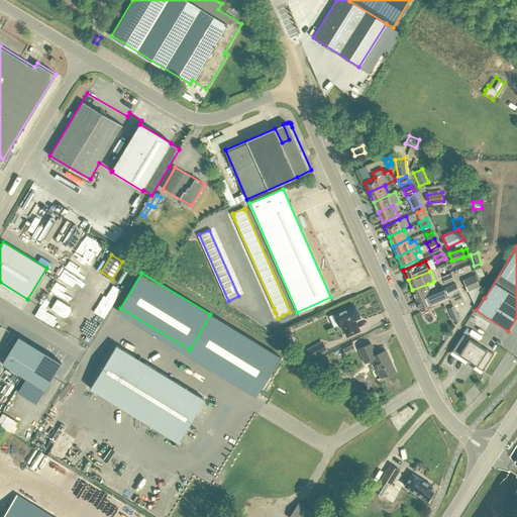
[(445,283),(454,280),(451,273),(442,276),(445,283)]
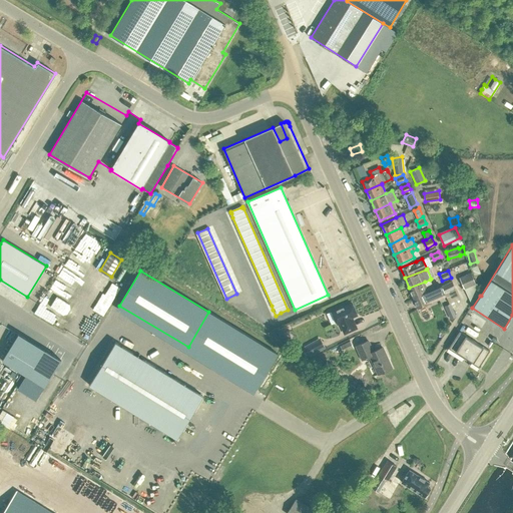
[(459,277),(464,289),(476,284),(471,272),(459,277)]
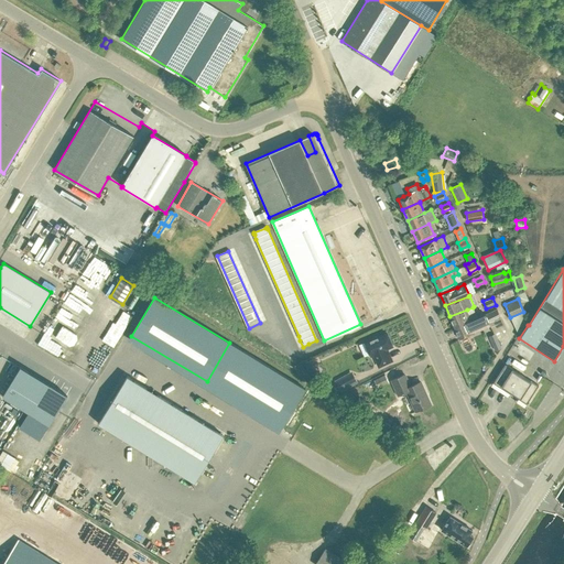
[(467,310),(449,316),(455,327),(472,321),(467,310)]
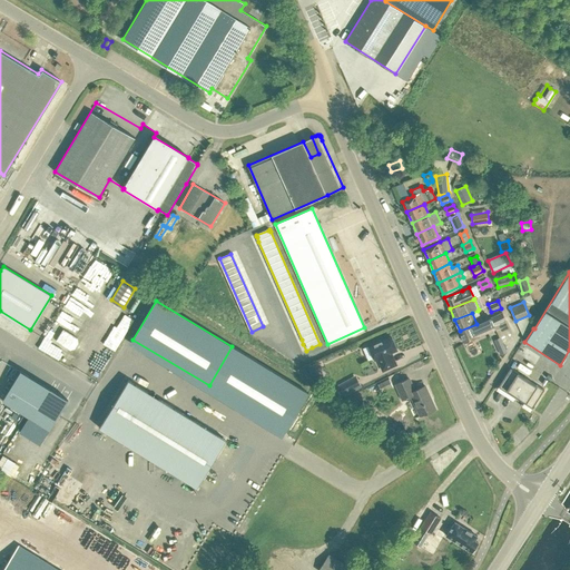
[(502,313),(491,317),(493,325),(505,320),(502,313)]
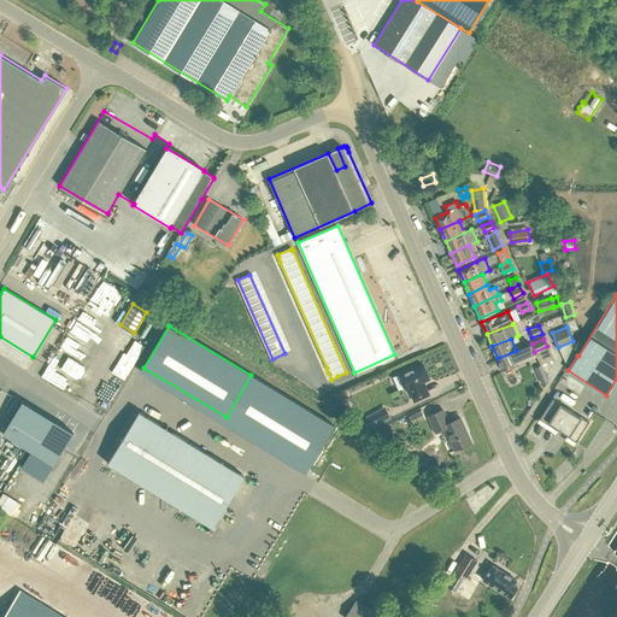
[(516,351),(498,358),(503,370),(519,363),(535,356),(530,345),(516,351)]
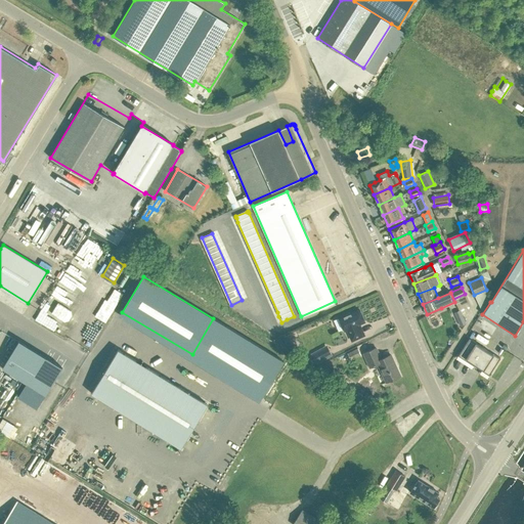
[(58,303),(51,313),(64,321),(69,320),(72,315),(71,310),(58,303)]
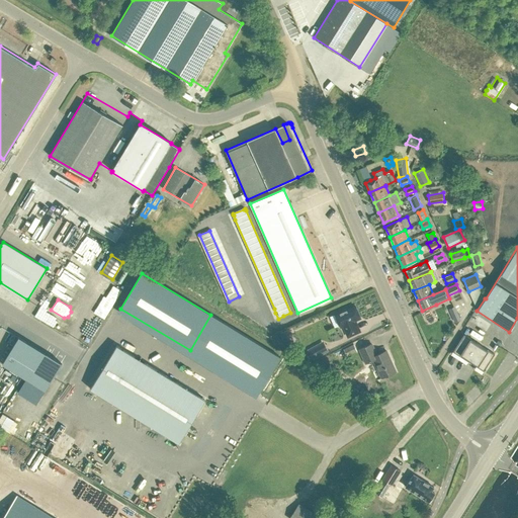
[(33,313),(50,324),(57,314),(39,303),(33,313)]
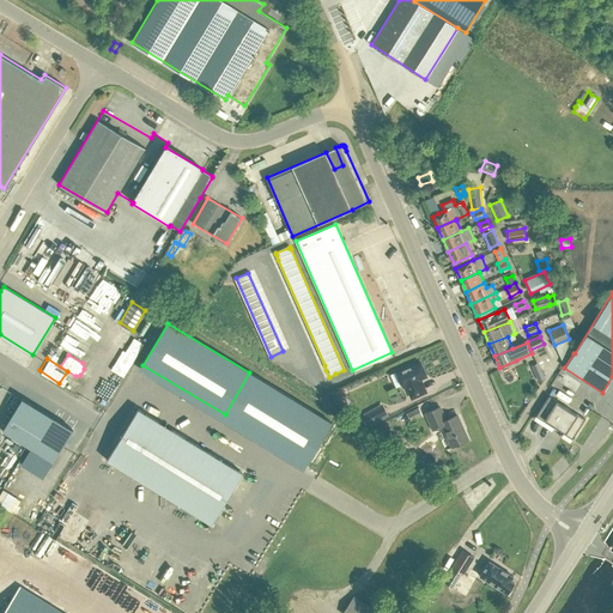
[(425,375),(419,362),(410,366),(408,364),(395,370),(402,386),(405,384),(411,398),(425,392),(419,378),(425,375)]
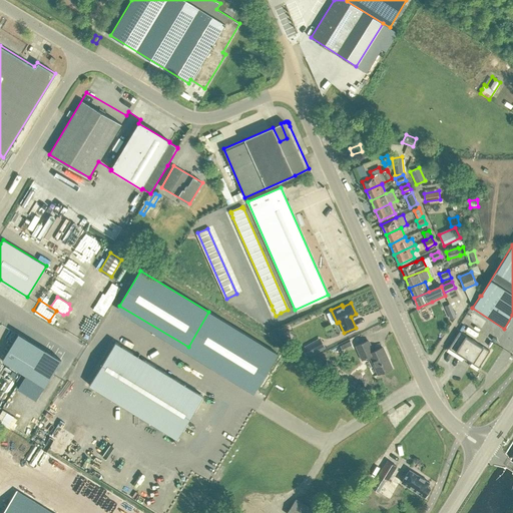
[(31,314),(34,309),(25,305),(23,310),(31,314)]
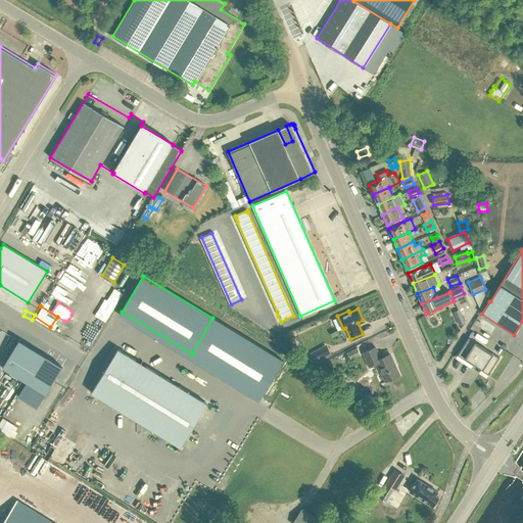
[(491,352),(476,342),(469,337),(458,354),(473,365),(473,364),(481,369),(480,370),(488,375),(500,358),(491,352)]
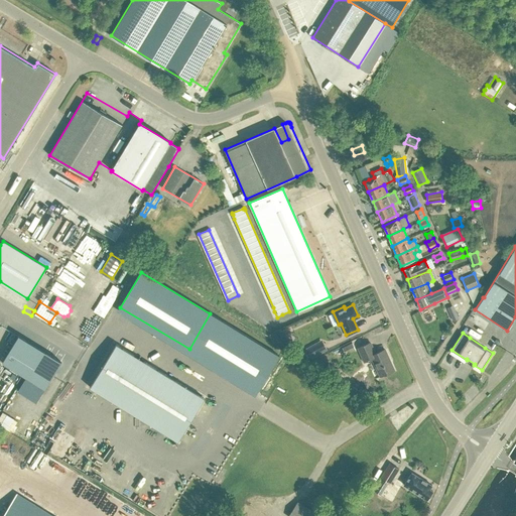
[(61,363),(19,337),(3,362),(45,389),(61,363)]
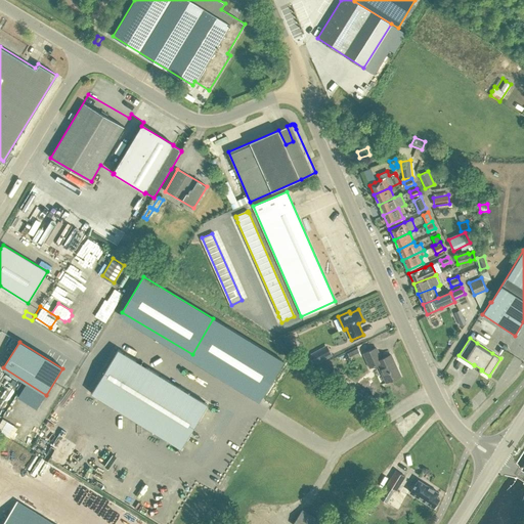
[(316,364),(333,355),(326,345),(310,353),(316,364)]
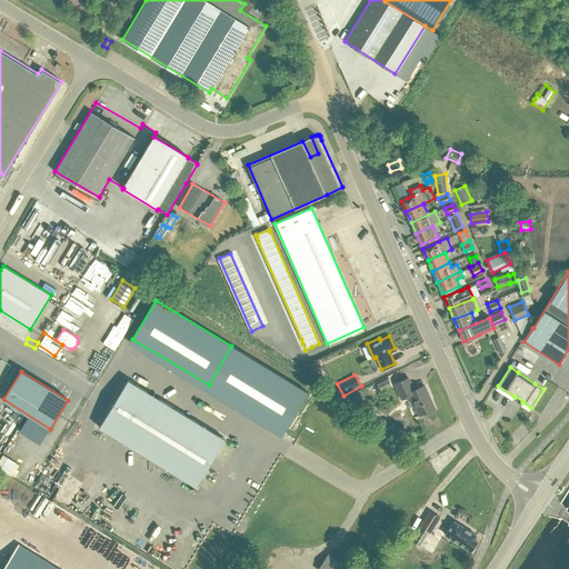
[(381,389),(392,385),(390,378),(378,382),(381,389)]
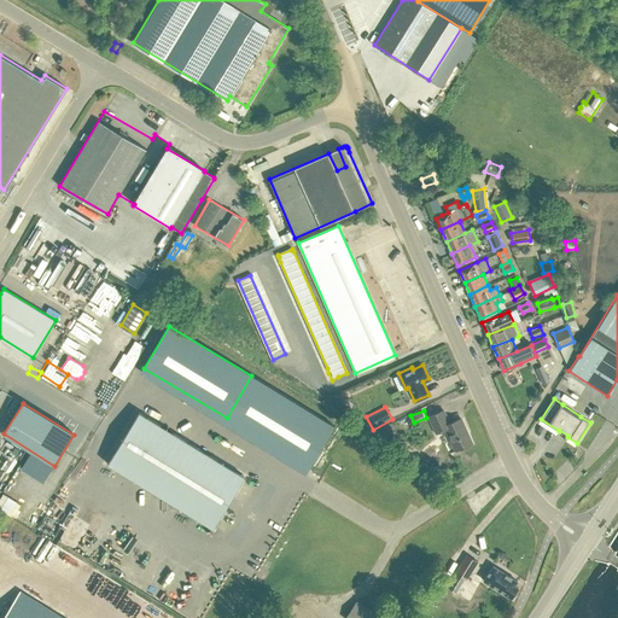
[(449,423),(443,410),(429,417),(437,433),(445,429),(455,450),(472,443),(461,418),(449,423)]
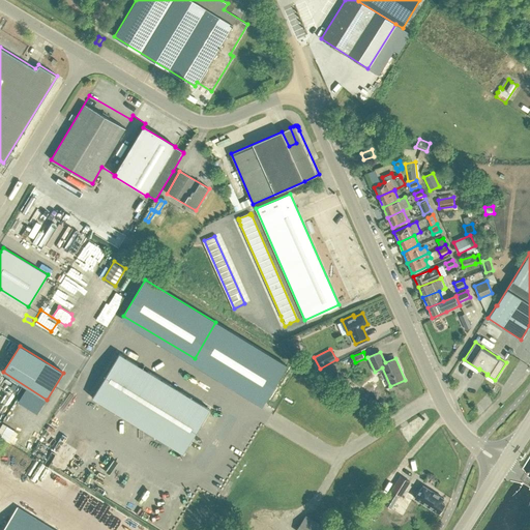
[(184,452),(210,408),(120,353),(93,398),(184,452)]
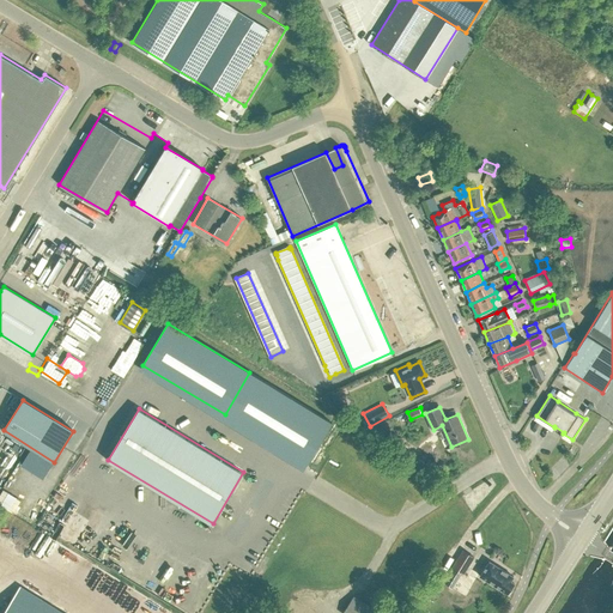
[(388,436),(383,444),(398,453),(402,445),(388,436)]
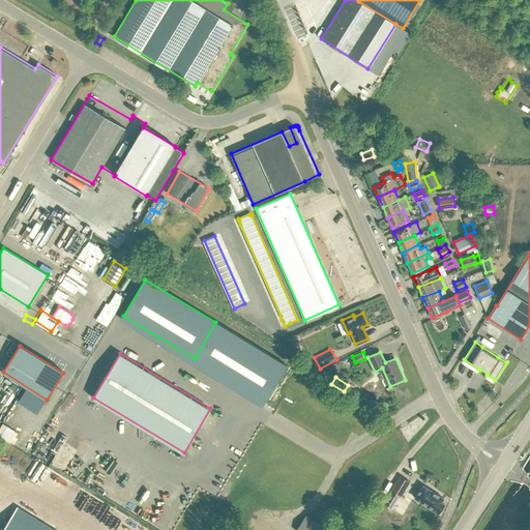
[(527,472),(526,473),(520,483),(521,484),(522,484),(523,484),(529,474),(529,473),(528,473),(527,472)]
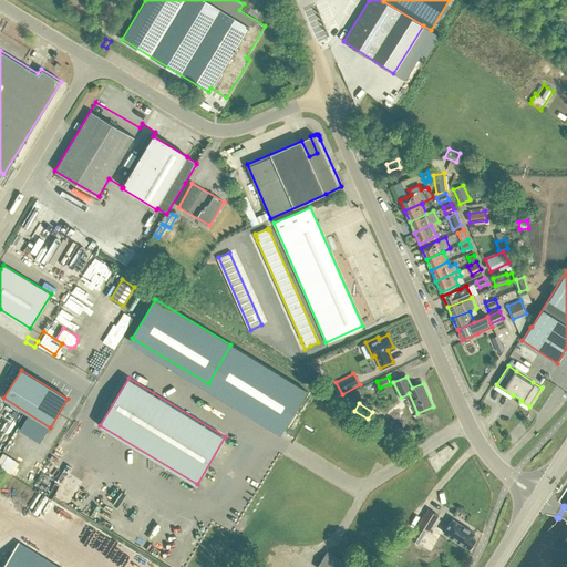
[(429,531),(437,515),(426,508),(418,525),(429,531)]
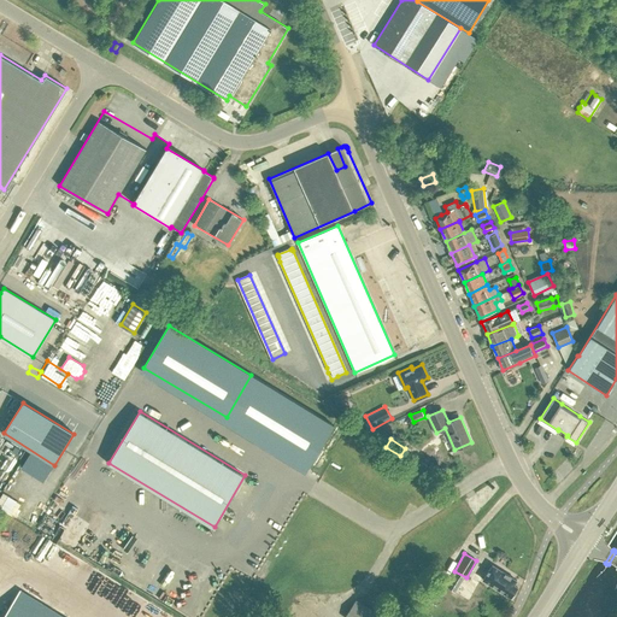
[(511,598),(517,587),(513,585),(517,580),(492,564),(482,579),(511,598)]
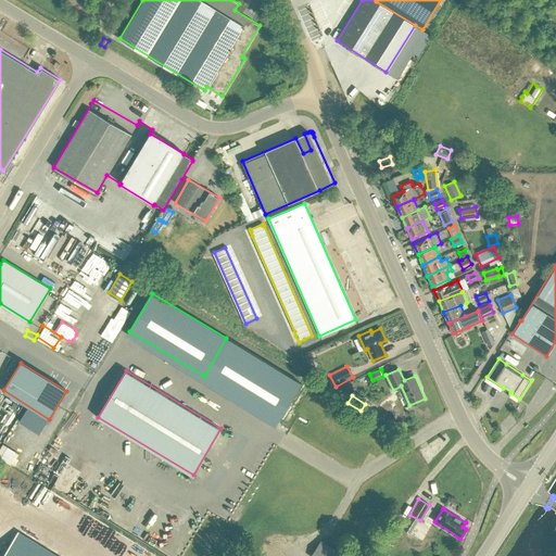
[(419,531),(426,534),(433,521),(427,517),(419,530),(408,523),(407,527),(418,533),(419,531)]
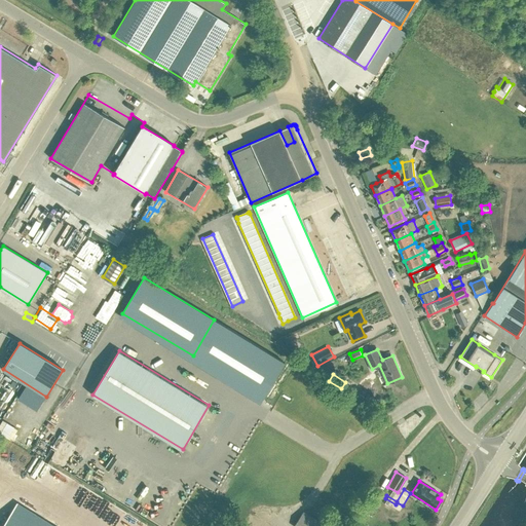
[(318,525),(322,523),(304,512),(296,525),(318,525)]
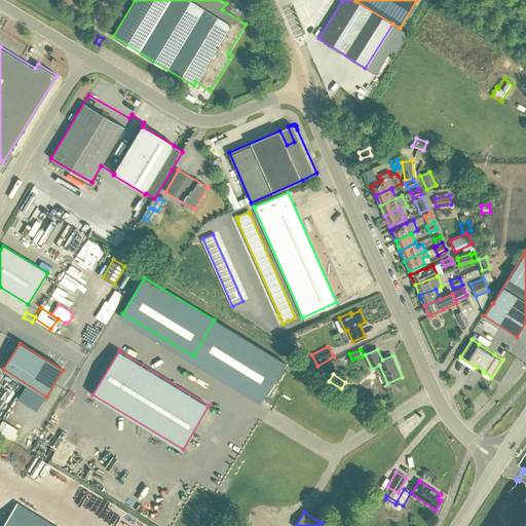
[(32,525),(11,513),(2,525),(32,525)]
